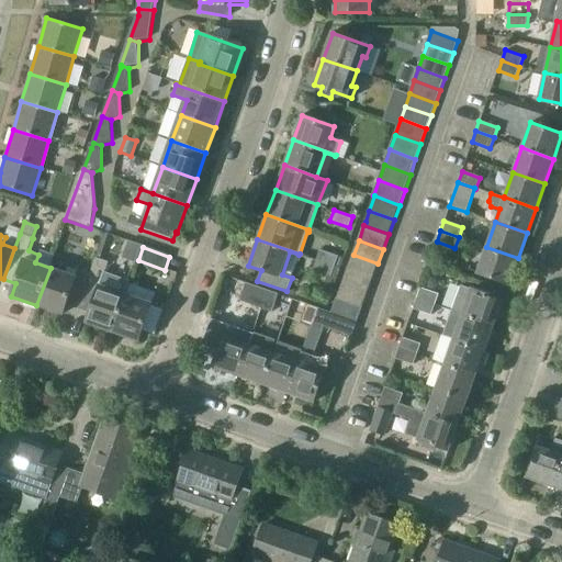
[(518,258),(486,247),(478,272),(508,283),(518,258)]
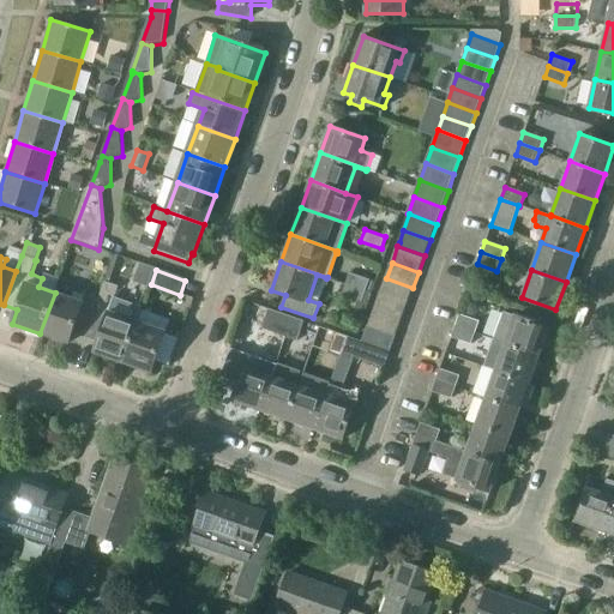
[(349,274),(345,284),(373,294),(378,283),(349,274)]
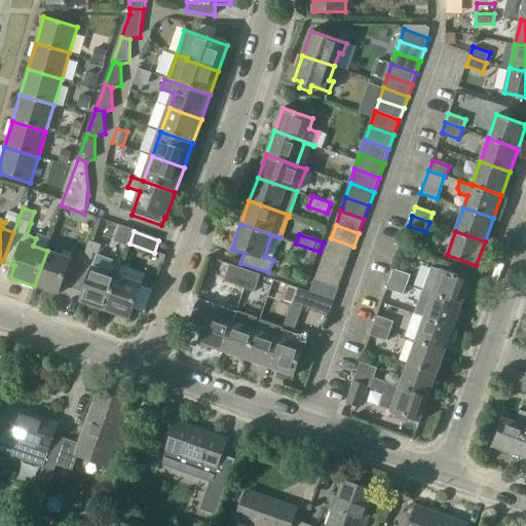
[(353,247),(331,238),(326,252),(348,260),(353,247)]
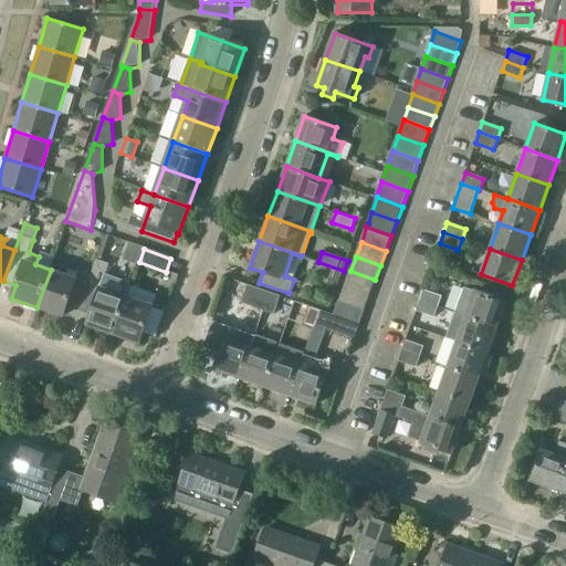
[(91,278),(80,308),(92,313),(87,326),(114,335),(127,299),(132,286),(133,284),(106,275),(109,264),(96,260),(91,278)]
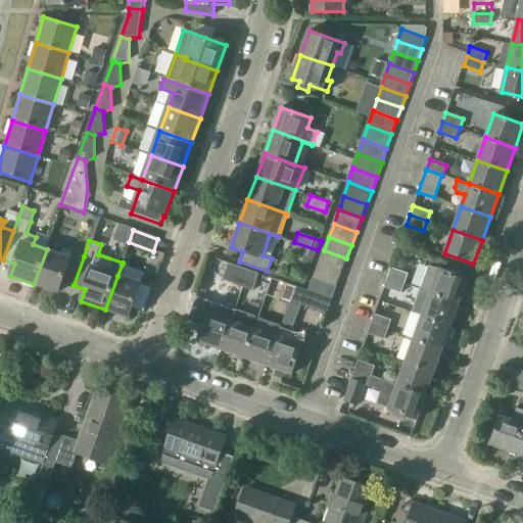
[(315,260),(318,250),(294,242),(291,252),(315,260)]
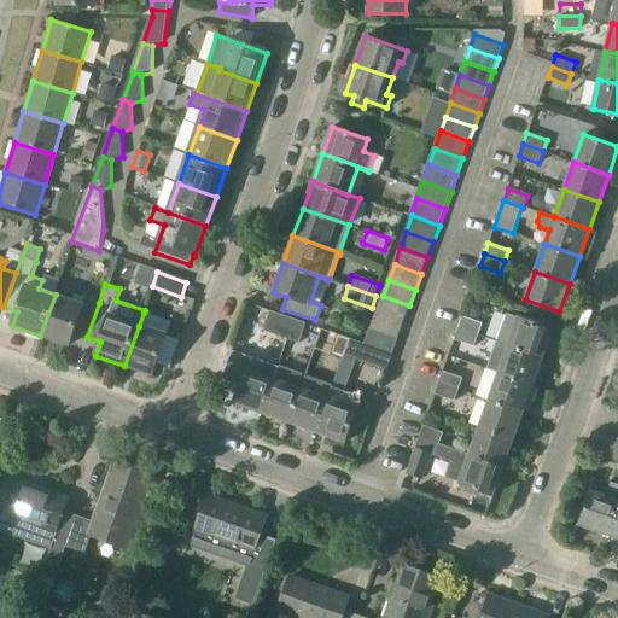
[(83,305),(56,295),(40,336),(69,347),(74,332),(87,337),(99,303),(86,298),(83,305)]
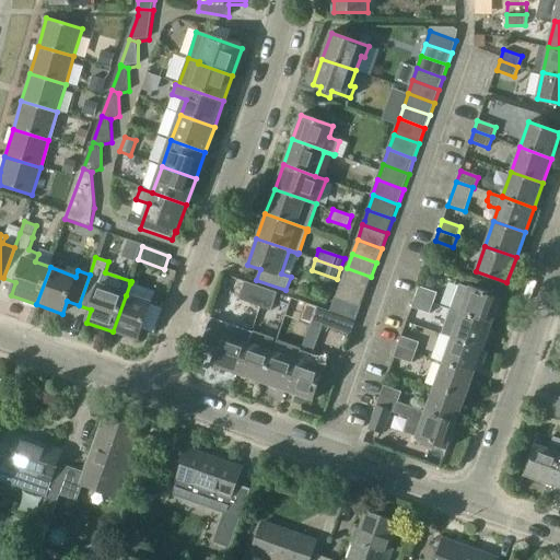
[(371,277),(347,268),(342,282),(365,291),(371,277)]
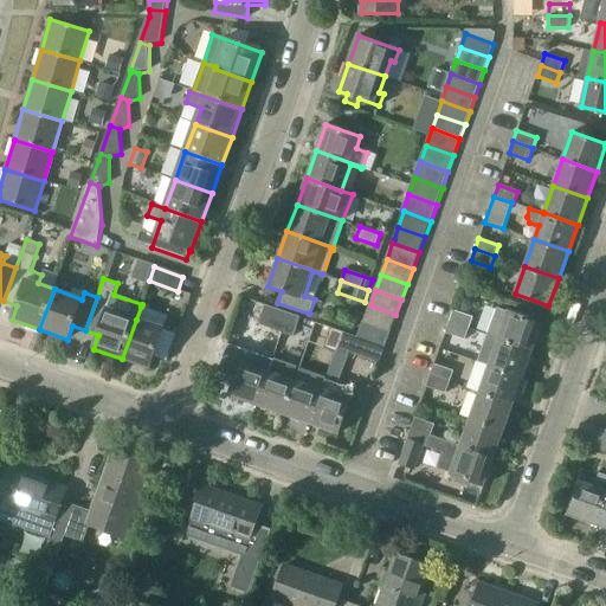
[(283,333),(290,314),(266,305),(259,324),(283,333)]
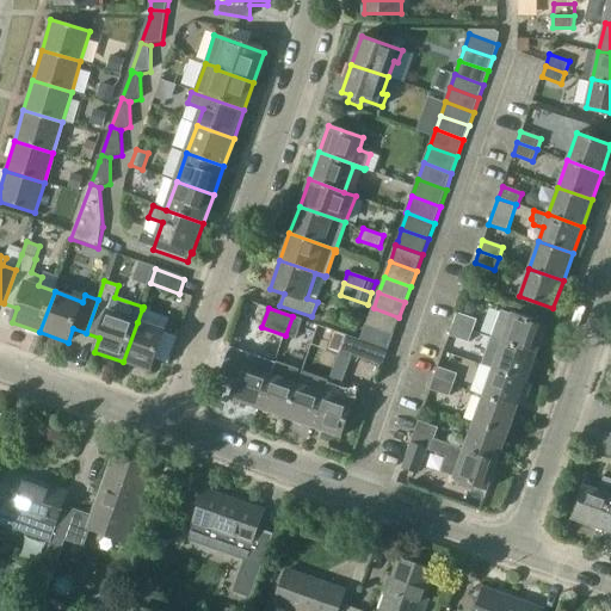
[(399,318),(374,308),(368,325),(394,333),(399,318)]
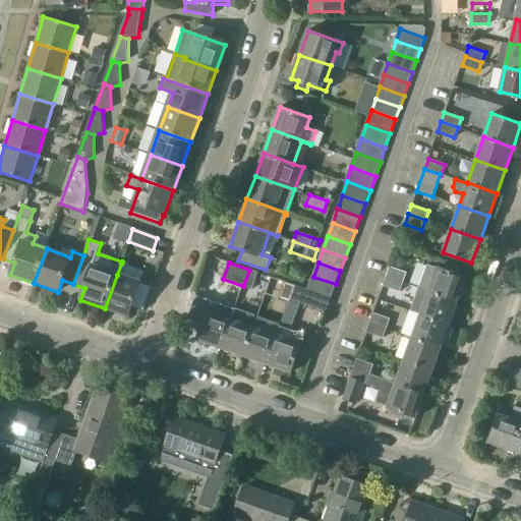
[(427,265),(419,288),(458,301),(466,278),(437,268),(437,269),(427,265)]
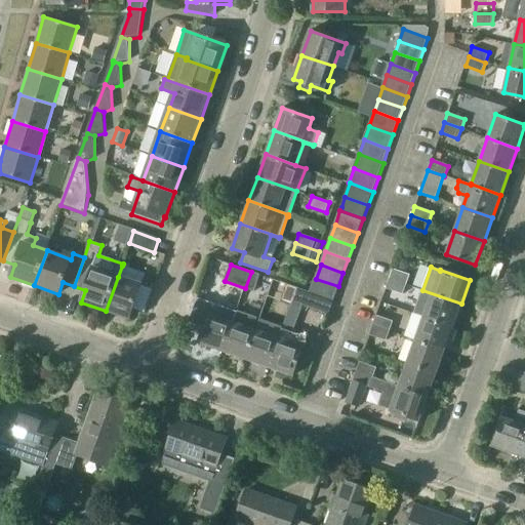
[(389,279),(406,285),(409,275),(393,269),(389,279)]
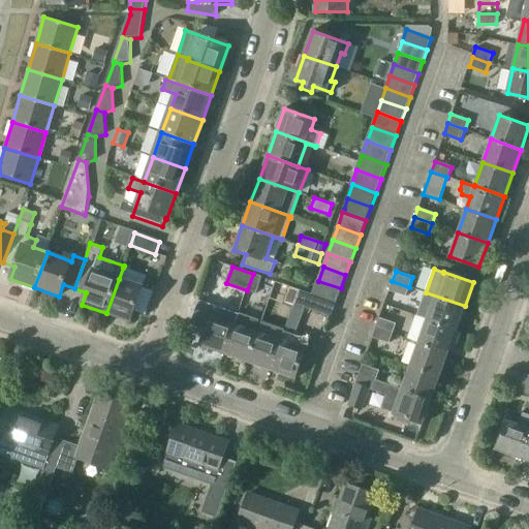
[(257,293),(262,277),(253,274),(247,290),(257,293)]
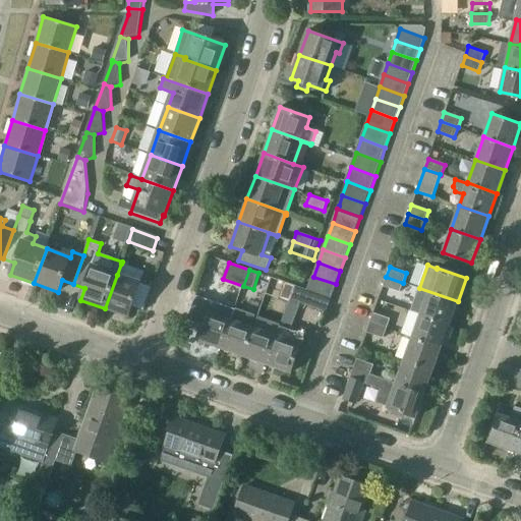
[(117,275),(105,308),(129,317),(141,283),(117,275)]
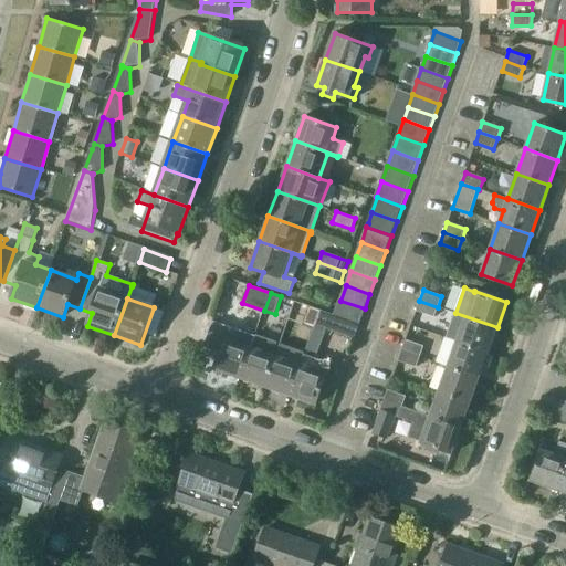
[(365,308),(341,301),(335,316),(336,316),(359,324),(365,308)]
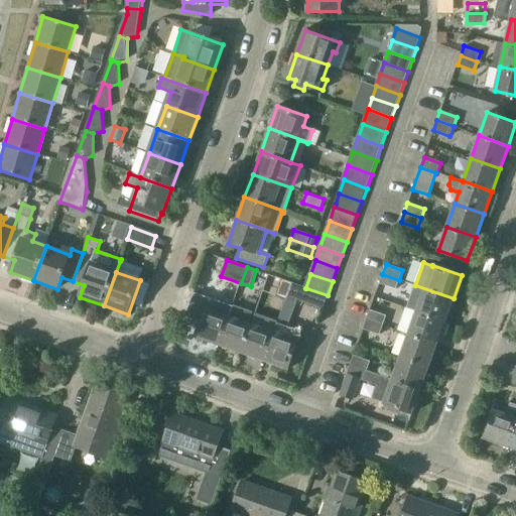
[(379,283),(395,289),(399,280),(382,274),(379,283)]
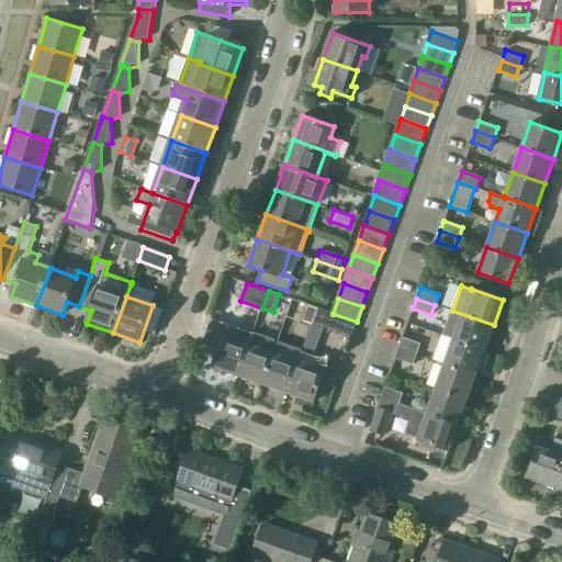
[(308,305),(302,323),(313,326),(318,308),(308,305)]
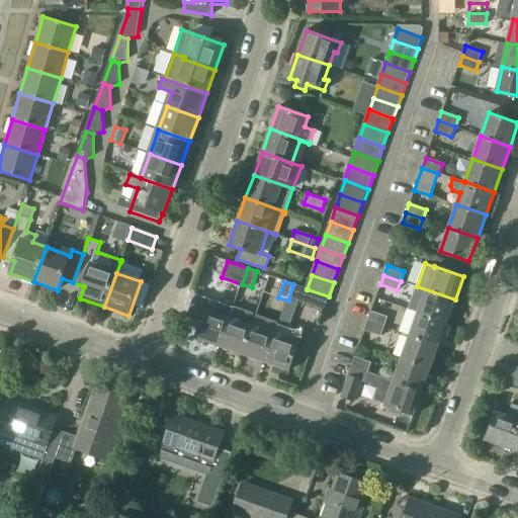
[(329,296),(308,289),(307,289),(293,284),(288,300),(297,304),(298,300),(324,310),(329,296)]
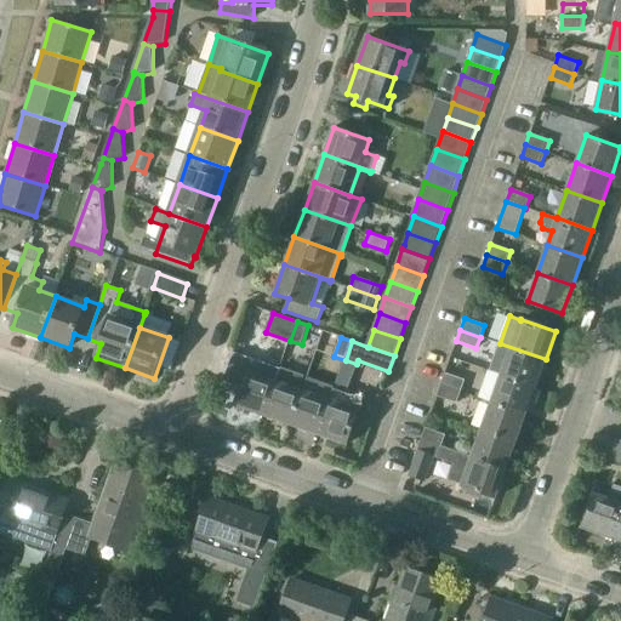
[(490,370),(501,375),(536,387),(546,359),(500,343),(490,370)]
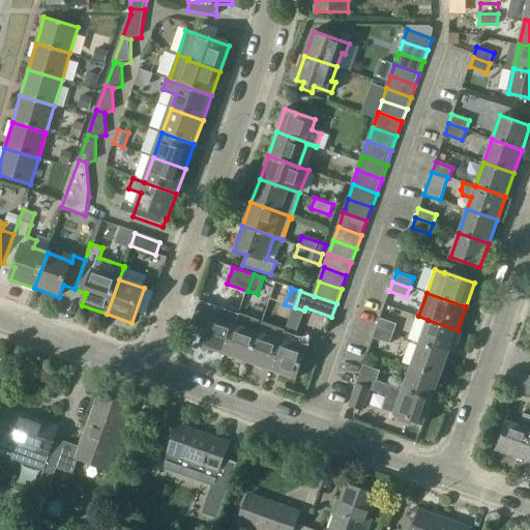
[(215,306),(212,316),(202,347),(226,355),(236,324),(240,315),(215,306)]
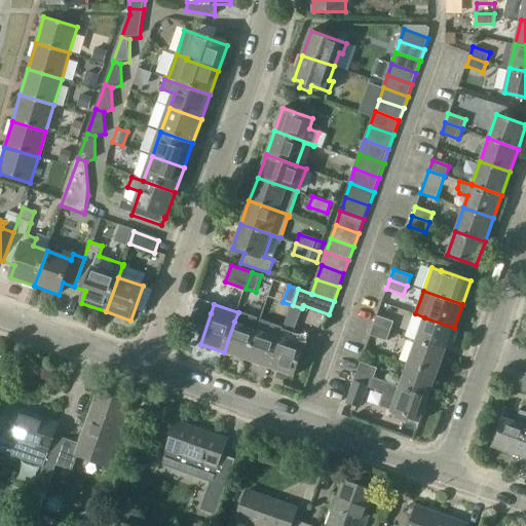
[(373,326),(390,332),(393,323),(377,316),(373,326)]
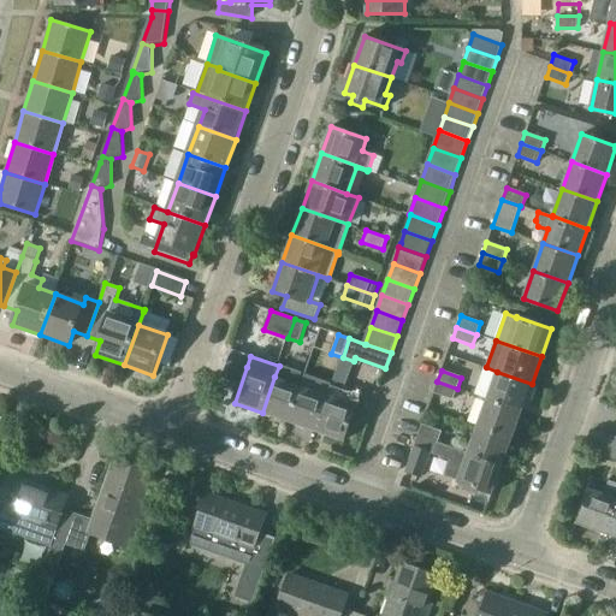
[(497,372),(487,398),(522,412),(527,398),(532,401),(537,386),(532,385),(532,384),(497,372)]
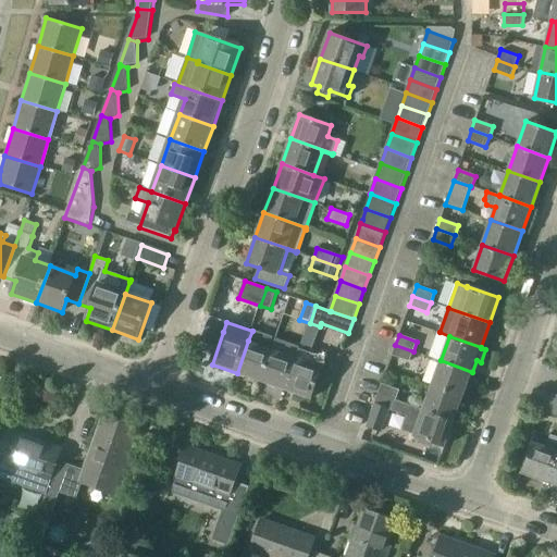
[(273,349),(248,341),(237,373),(261,381),(273,349)]
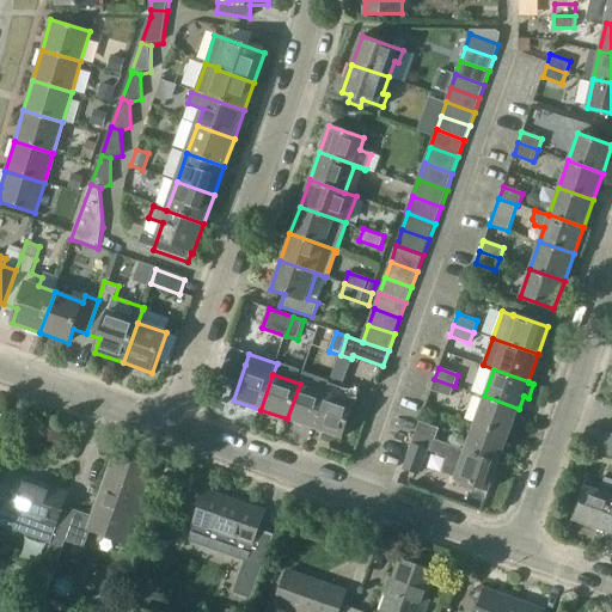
[(430,391),(450,398),(454,386),(434,379),(430,391)]
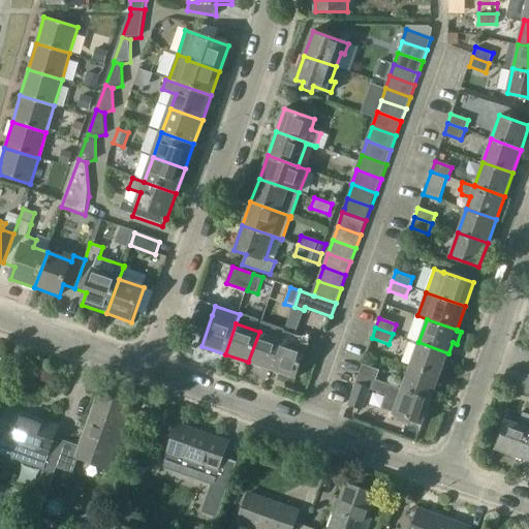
[(282,339),(283,340),(272,370),(297,378),(307,348),(304,347),(307,339),(284,331),(282,339)]
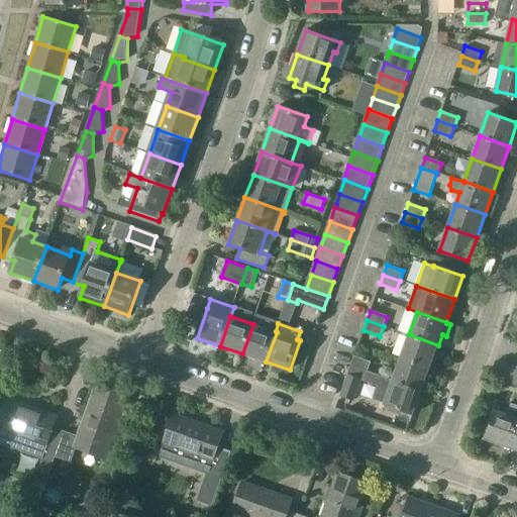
[(277,332),(276,331),(253,324),(242,353),(266,362),(277,332)]
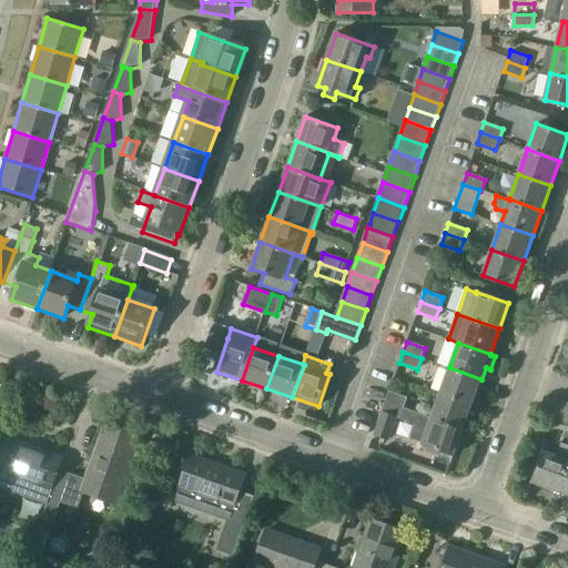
[(482,379),(449,367),(440,393),(473,404),(482,379)]
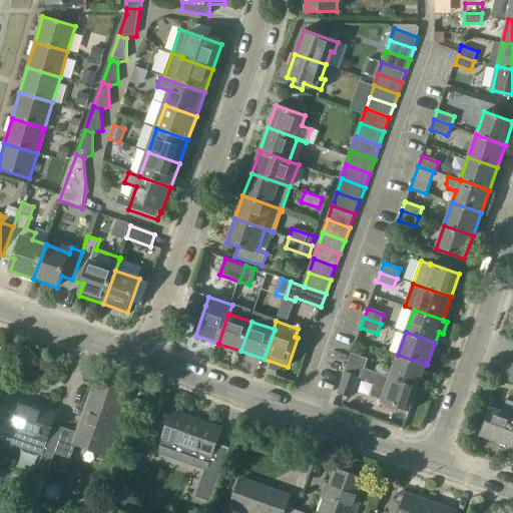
[(369,358),(352,353),(349,362),(365,368),(369,358)]
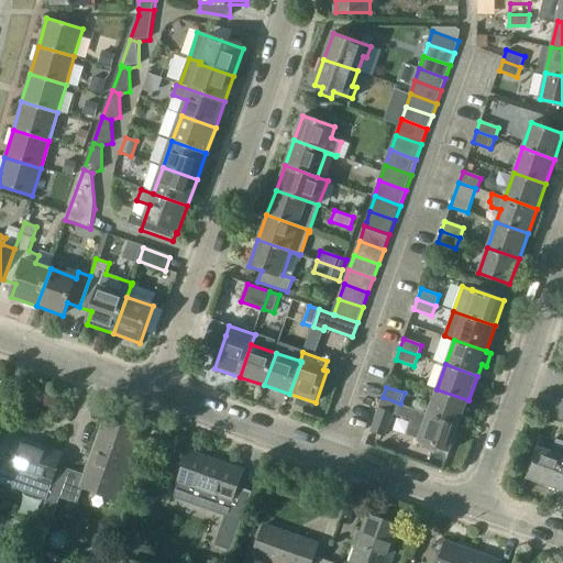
[(428,414),(460,426),(468,400),(437,389),(428,414)]
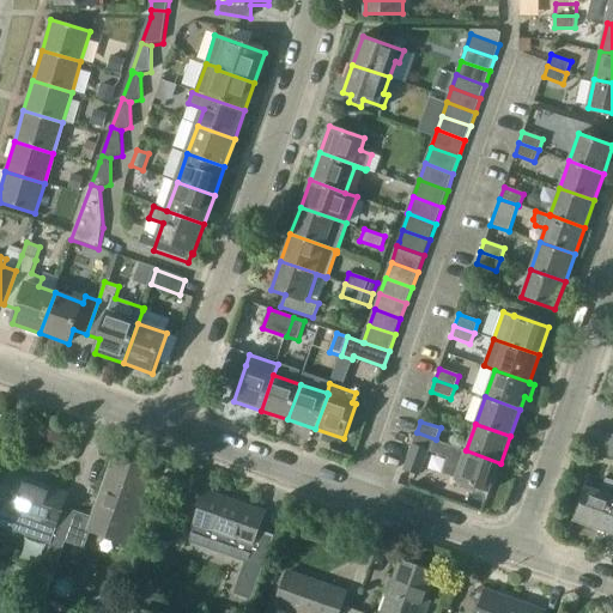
[(447,457),(442,473),(456,478),(491,491),(501,463),(466,450),(466,451),(436,441),(436,439),(417,432),(413,443),(432,450),(431,453),(447,457)]
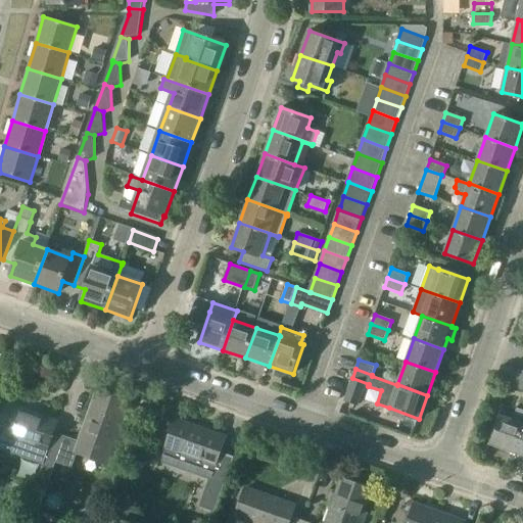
[(522,371),(517,370),(512,386),(522,389),(522,371)]
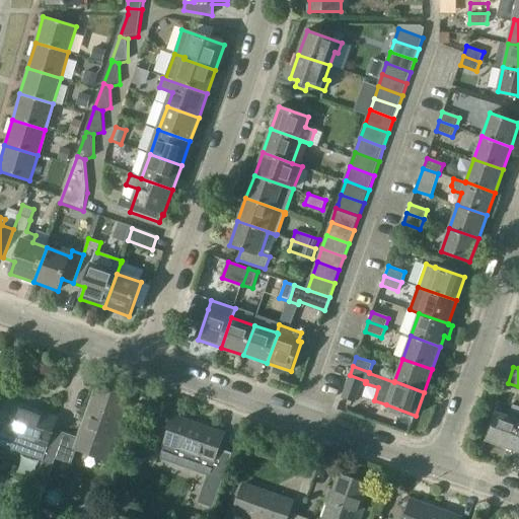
[(65,434),(57,458),(56,459),(72,465),(77,451),(107,462),(129,401),(96,390),(78,439),(65,434)]
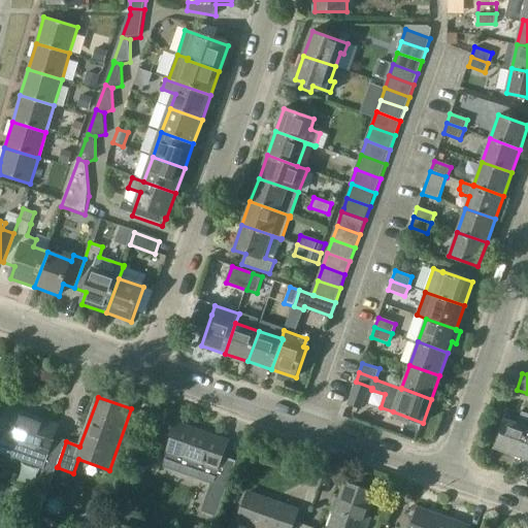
[(0,453),(43,468),(28,514),(39,517),(57,467),(58,466),(66,441),(55,437),(59,426),(8,408),(0,430),(0,453)]
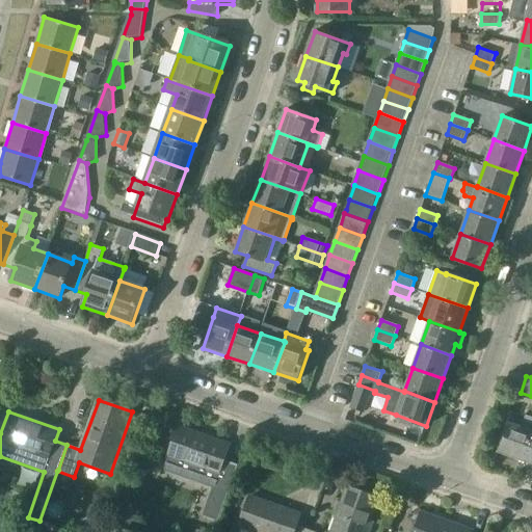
[(522,427),(509,423),(499,453),(523,461),(531,435),(531,417),(526,415),(522,427)]
